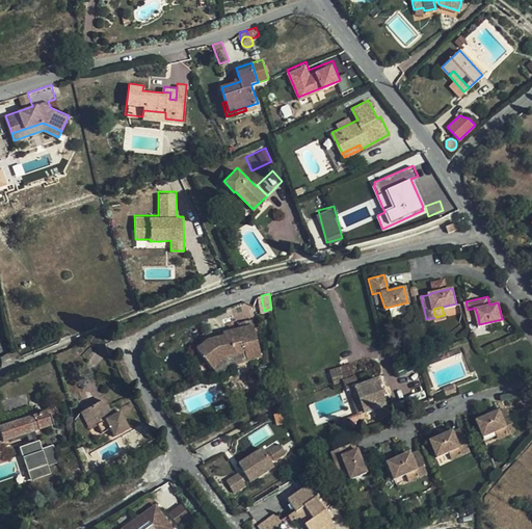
[(475,308),(468,310),(470,319),(478,317),(475,308)]
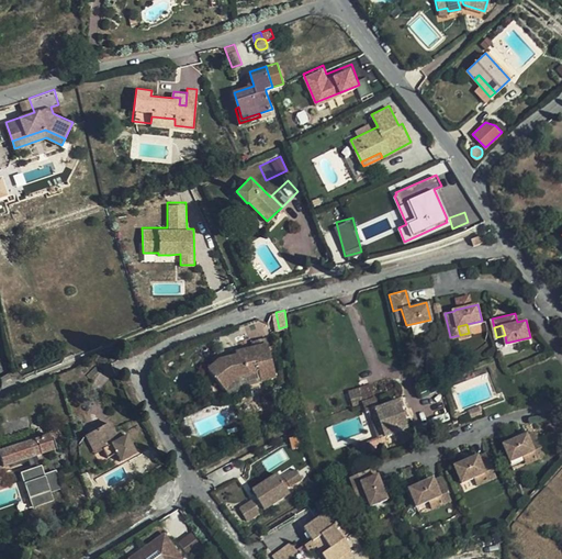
[(254,339),(256,346),(267,344),(265,337),(254,339)]
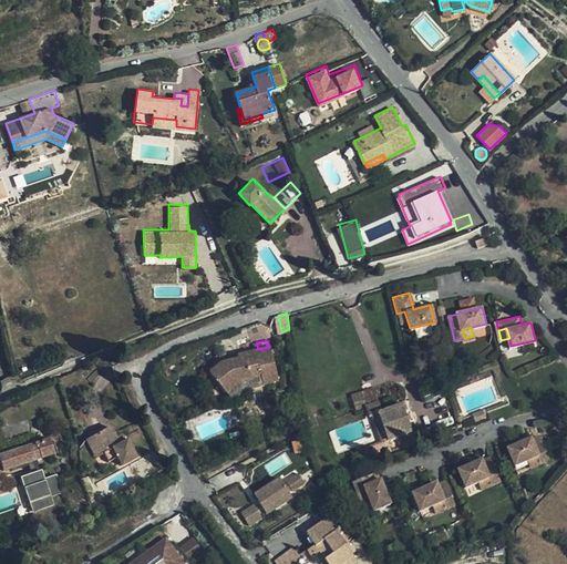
[(269,347),(258,349),(251,351),(249,346),(237,349),(238,357),(222,361),(210,371),(234,398),(245,389),(265,385),(265,381),(279,378),(270,346),(269,347)]
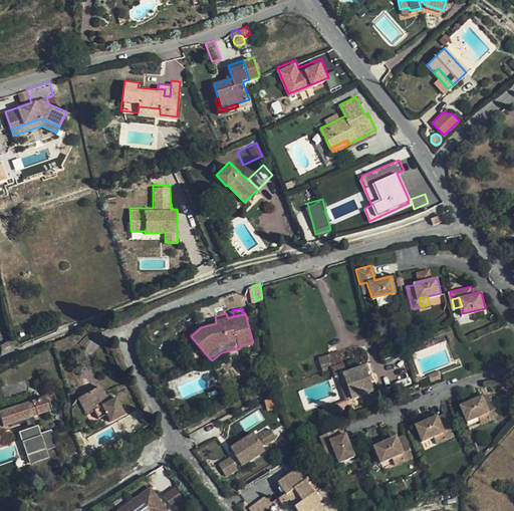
[(337,374),(344,372),(340,362),(332,365),(335,375),(337,374)]
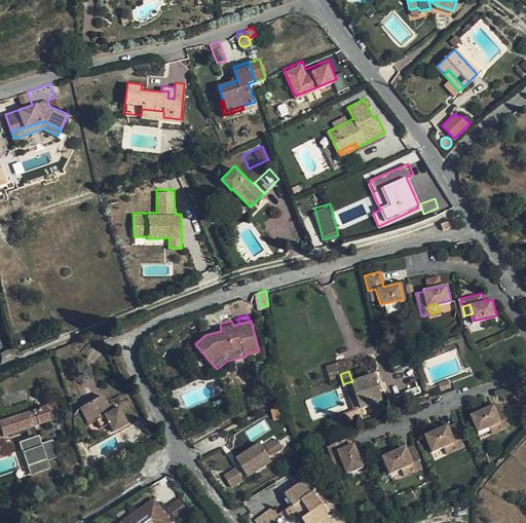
[(378,372),(373,374),(379,390),(384,388),(378,372)]
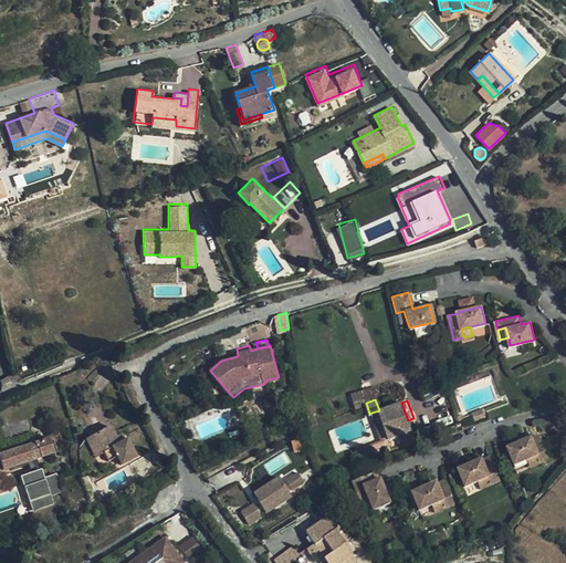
[(401,403),(379,410),(388,438),(411,430),(408,420),(401,403)]
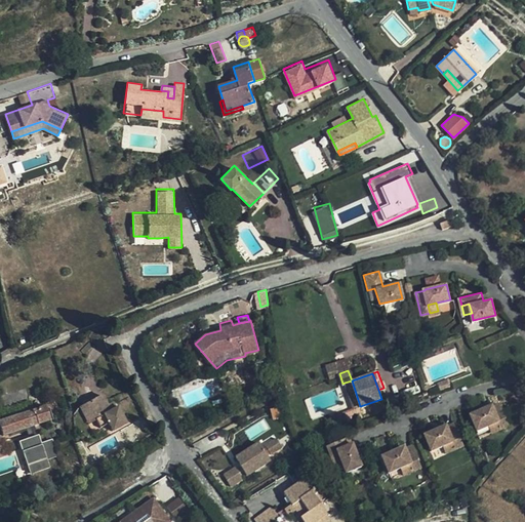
[(439,382),(441,389),(452,384),(449,377),(439,382)]
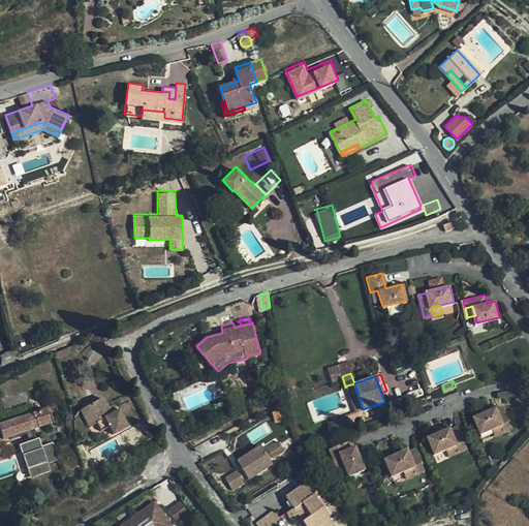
[(363,409),(354,383),(347,385),(356,411),(363,409)]
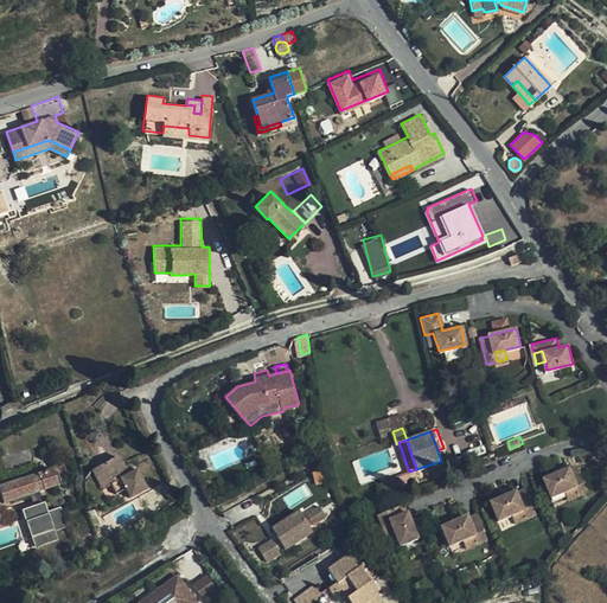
[(120,457),(103,467),(115,487),(120,495),(129,491),(134,498),(149,488),(139,470),(136,473),(132,476),(128,470),(120,457)]
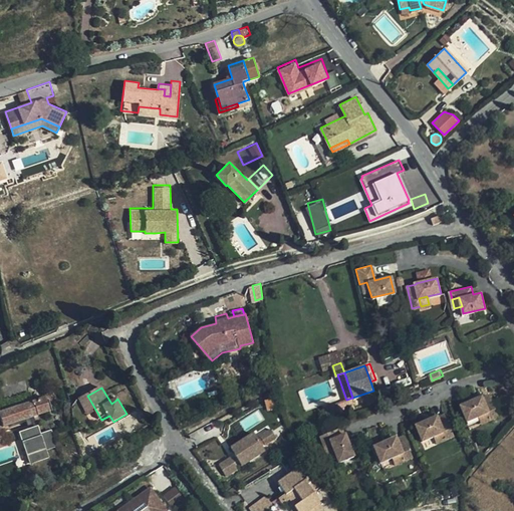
[(488,413),(491,420),(499,416),(490,395),(482,399),(481,398),(461,406),(467,421),(481,416),(488,413)]
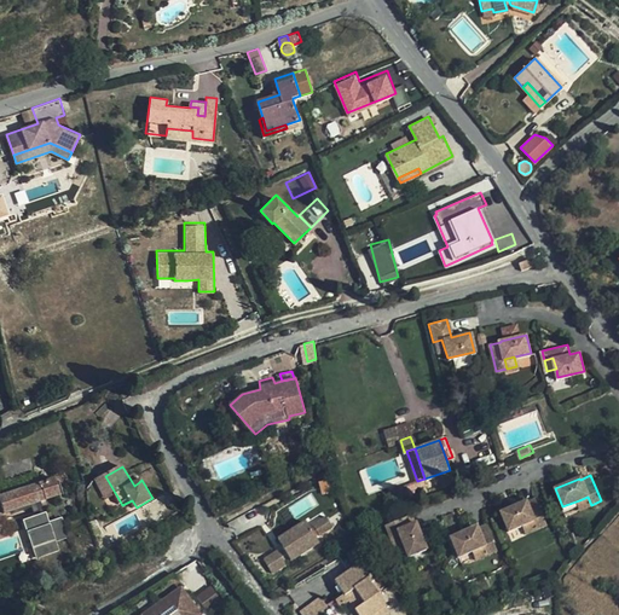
[(40,481),(45,497),(61,491),(56,479),(55,476),(40,481)]
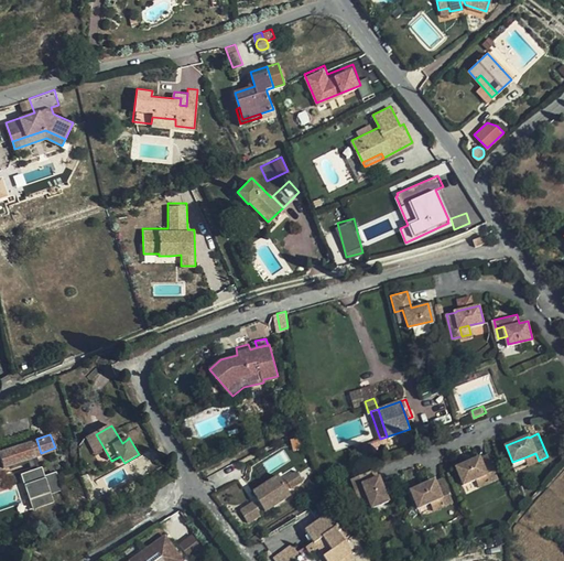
[(107,453),(96,434),(88,440),(99,457),(107,453)]
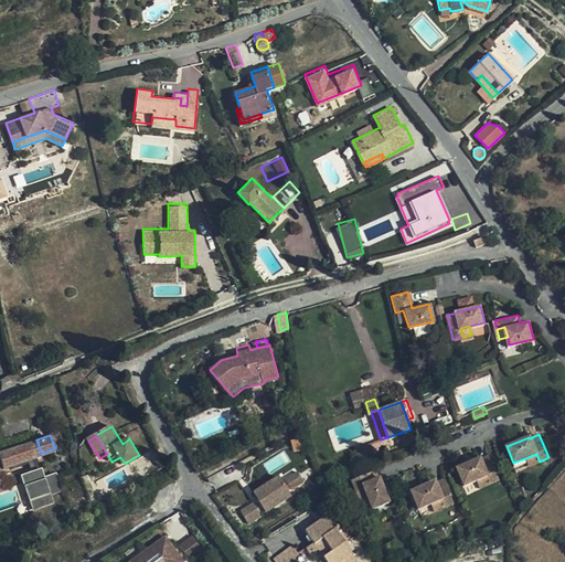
[(0,451),(0,454),(3,466),(41,454),(36,439),(0,451)]
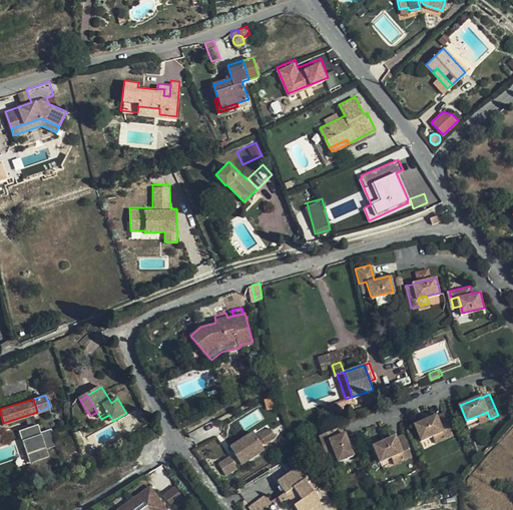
[(483,422),(490,419),(487,412),(480,415),(483,422)]
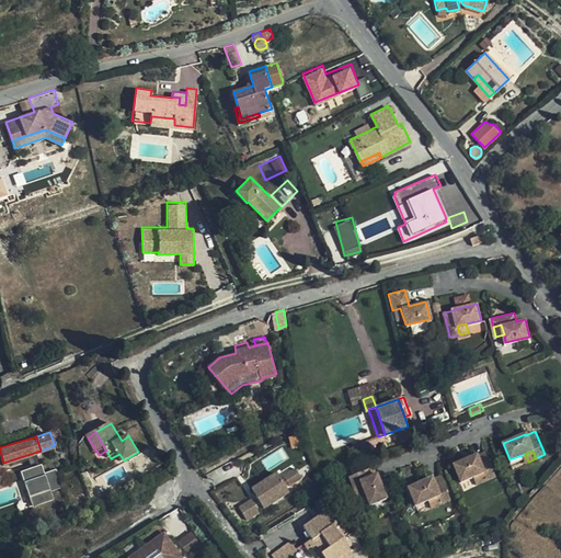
[(484,475),(488,481),(496,478),(488,455),(478,458),(477,457),(455,466),(461,484),(476,478),(484,475)]
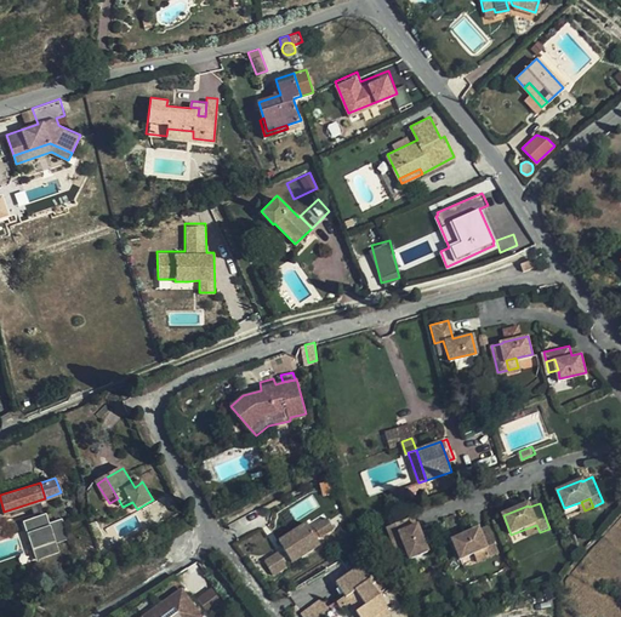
[(58,550),(55,542),(68,537),(61,516),(49,521),(45,512),(22,520),(35,559),(58,550)]
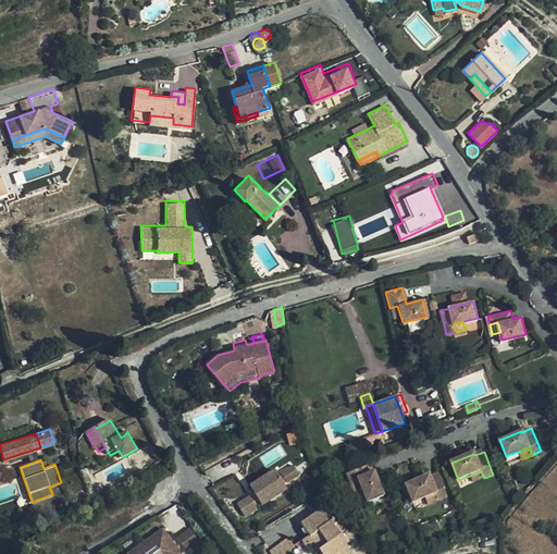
[(359,480),(363,489),(369,503),(386,495),(376,472),(374,474),(371,465),(347,475),(351,483),(359,480)]
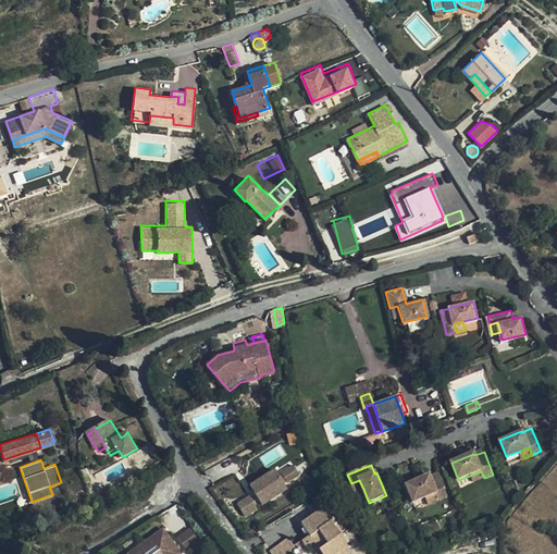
[(260,501),(263,504),(289,488),(276,468),(251,484),(257,494),(260,501)]
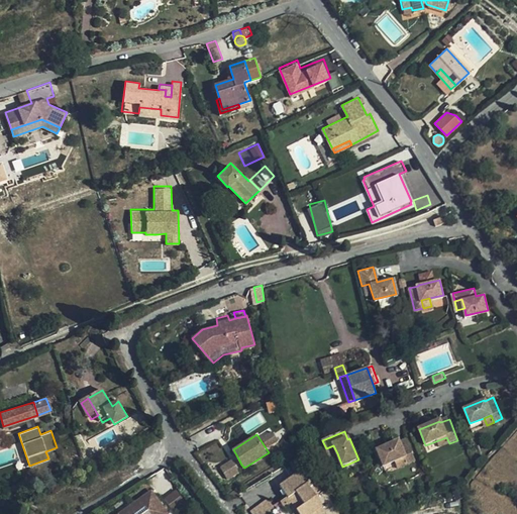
[(441,447),(449,443),(446,437),(438,440),(441,447)]
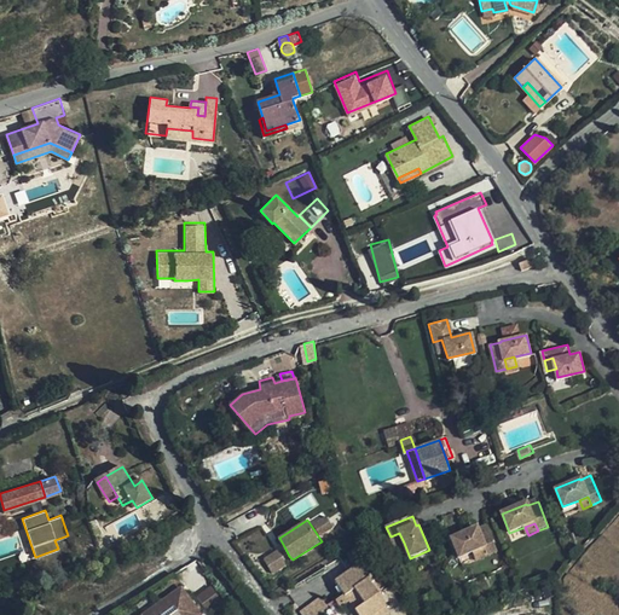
[(461,557),(476,551),(487,547),(491,555),(499,551),(490,526),(480,529),(479,528),(453,539),(461,557)]
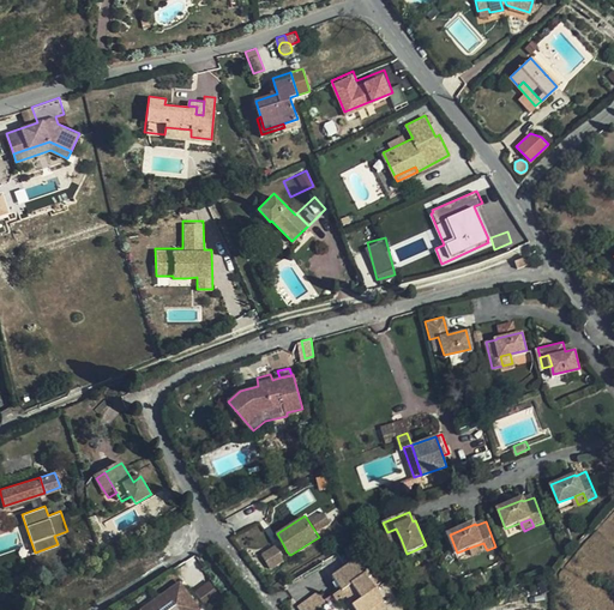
[(391,542),(401,538),(396,529),(387,532),(391,542)]
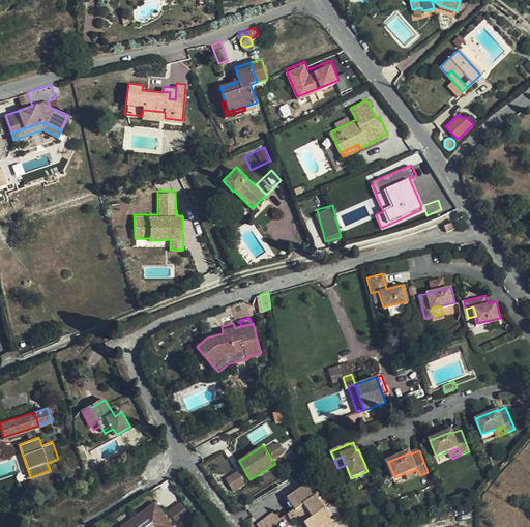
[(417,469),(408,472),(411,479),(420,475),(417,469)]
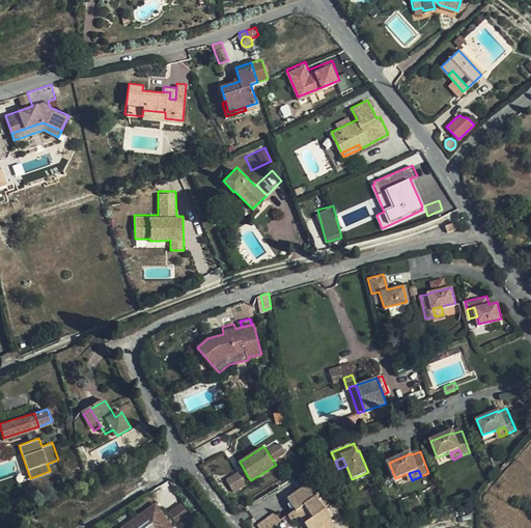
[(241,474),(239,471),(227,478),(234,491),(246,483),(244,479),(241,474)]
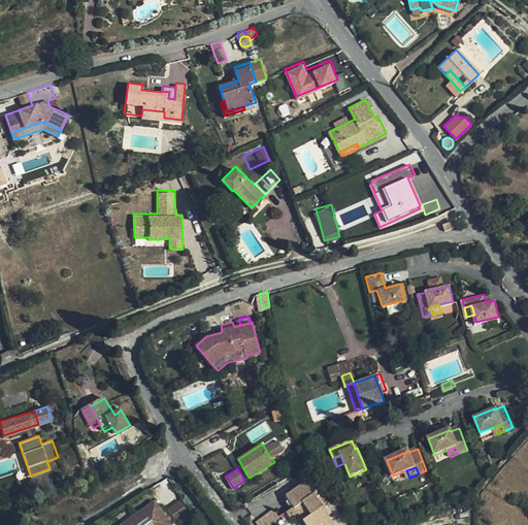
[(310,513),(302,519),(306,524),(323,524),(332,519),(322,504),(316,496),(319,494),(309,481),(287,495),(294,506),(302,500),(310,513)]
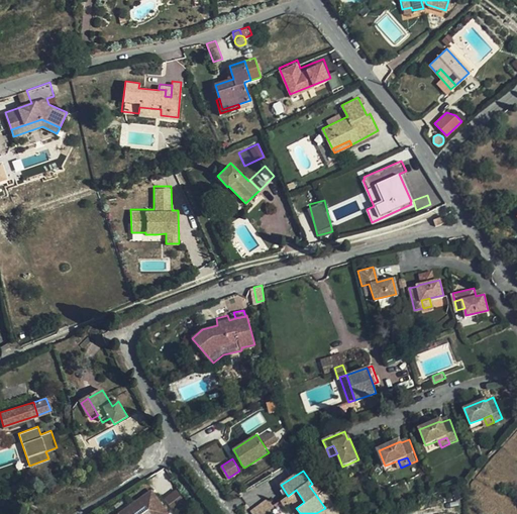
[(309,486),(315,494),(318,492),(312,484),(309,486)]
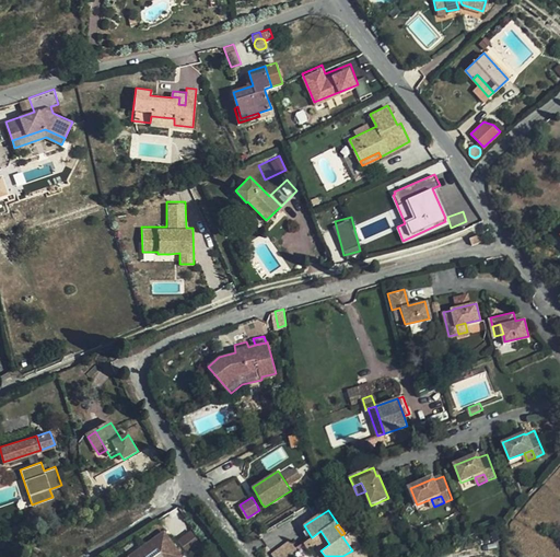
[(197,544),(188,531),(175,541),(184,553),(197,544)]
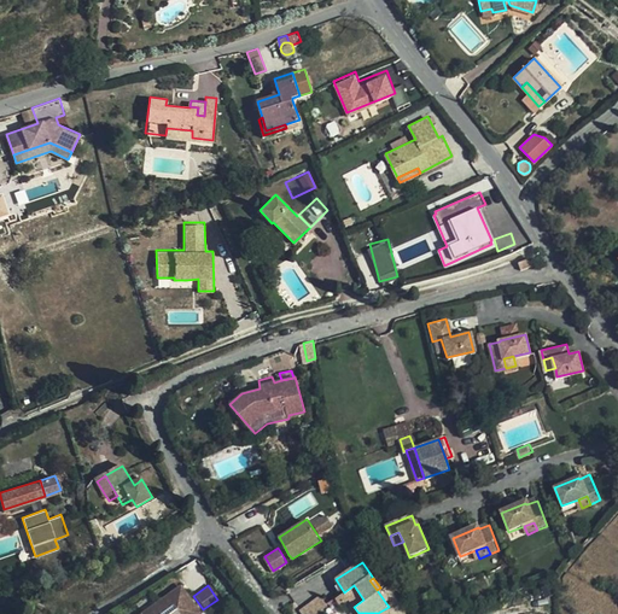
[(344,592),(354,607),(363,600),(354,585),(344,592)]
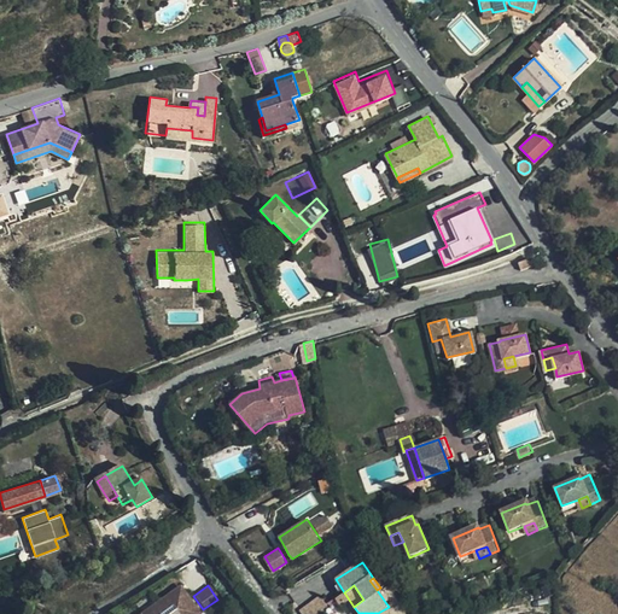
[(182,594),(178,588),(170,592),(175,600),(182,594)]
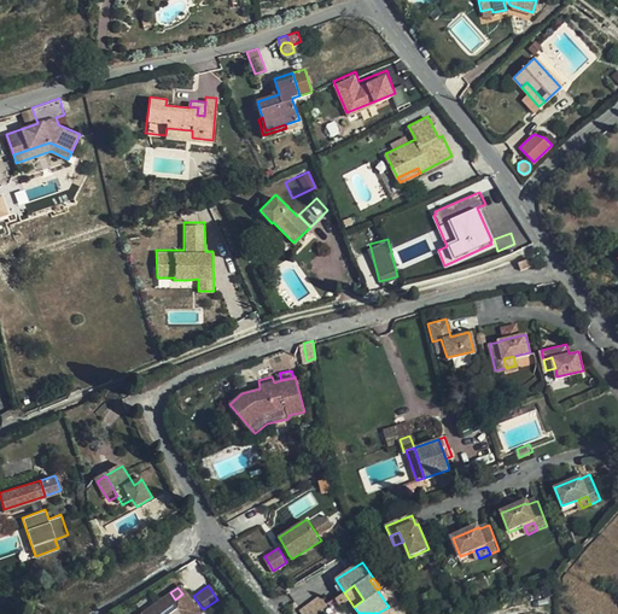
[(197,613),(182,594),(175,600),(170,592),(140,613),(197,613)]
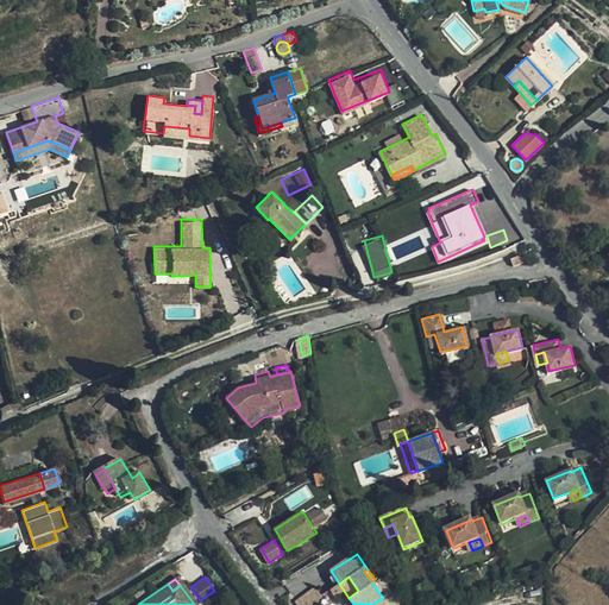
[(311,604),(309,600),(321,593),(316,585),(295,596),(300,604),(311,604)]
